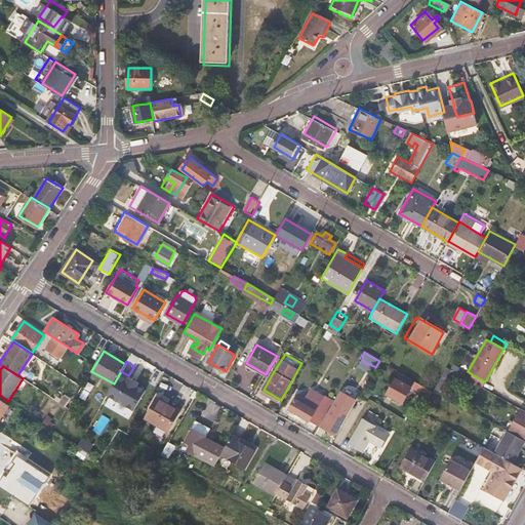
[(441,389),(452,369),(447,367),(435,390),(441,394),(443,390),(441,389)]
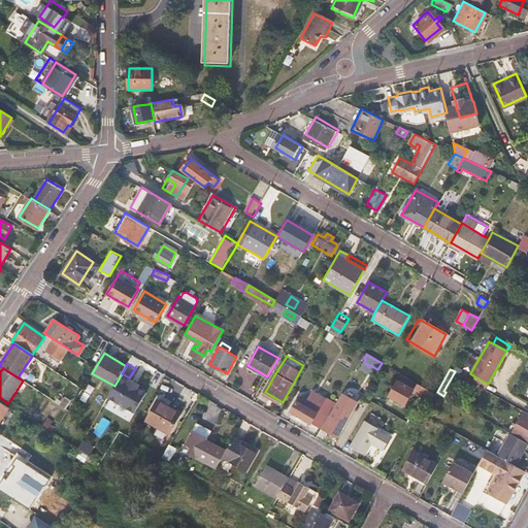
[(485,389),(488,384),(474,376),(471,382),(485,389)]
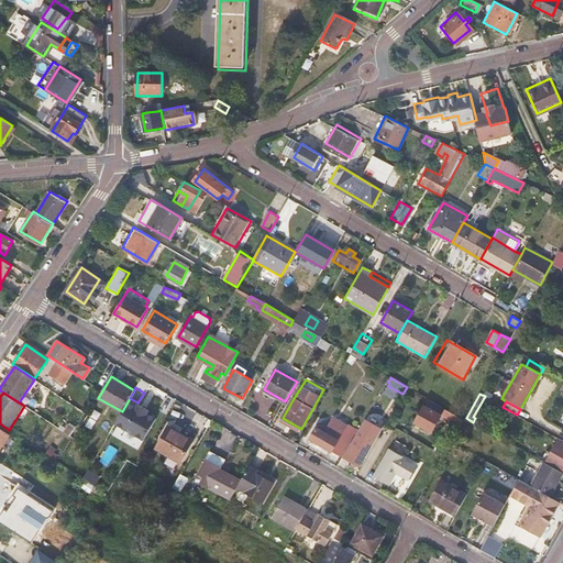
[(431,431),(440,416),(423,406),(415,421),(431,431)]
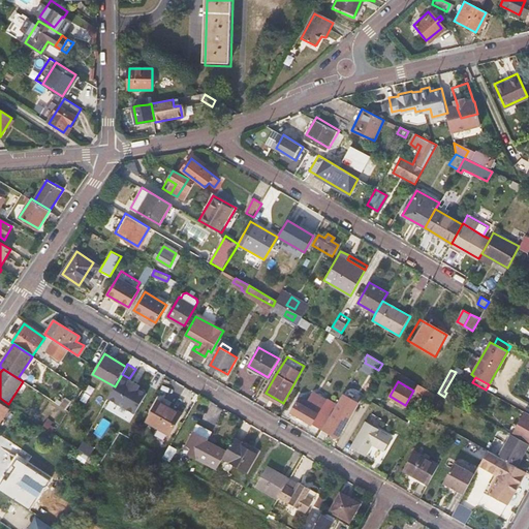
[(413,391),(433,402),(436,396),(417,384),(413,391)]
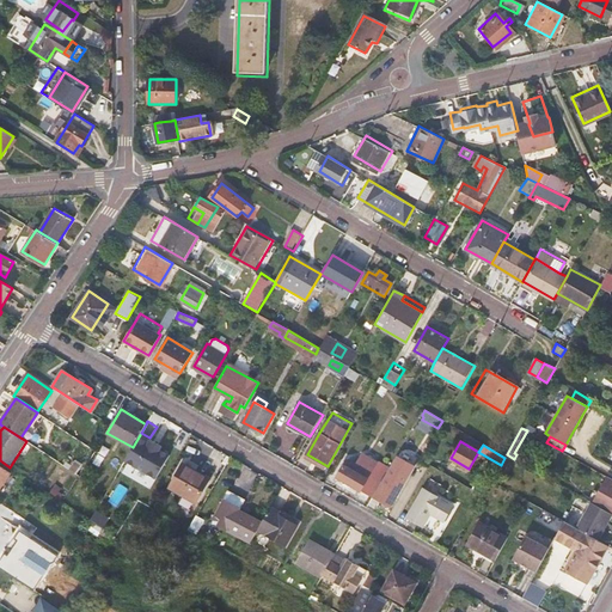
[(136,454),(126,471),(144,482),(153,465),(136,454)]
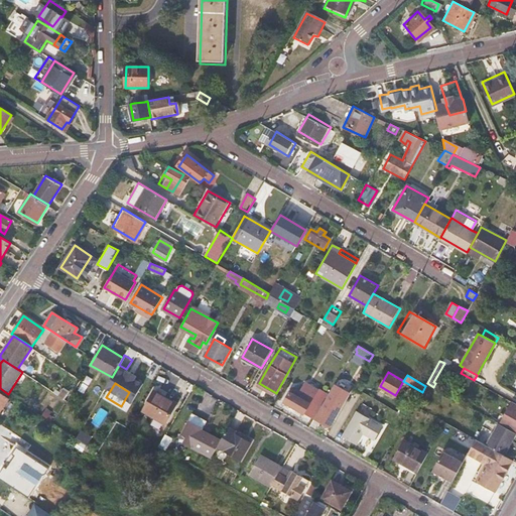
[(321,406),(314,418),(330,426),(349,393),(336,385),(323,406),(321,406)]
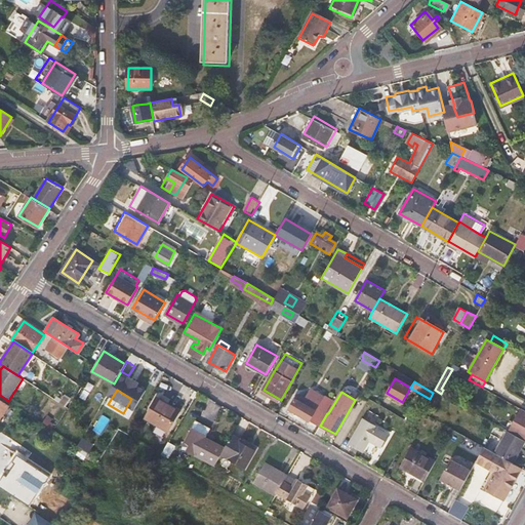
[(167,430),(177,412),(163,404),(165,401),(157,397),(146,417),(167,430)]
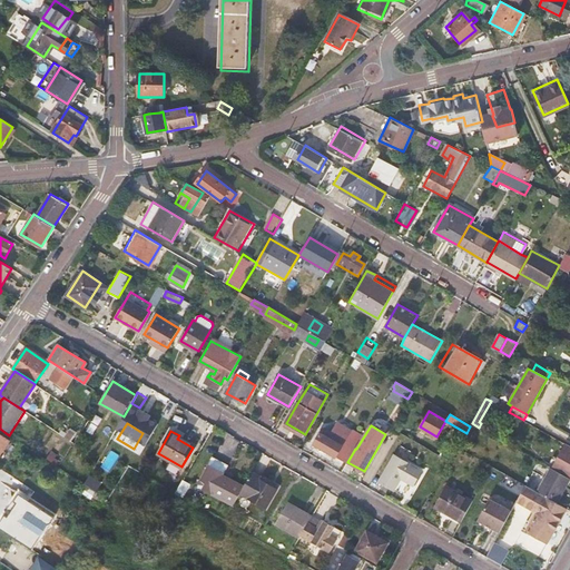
[(315,445),(346,463),(347,462),(355,449),(323,431),(315,445)]
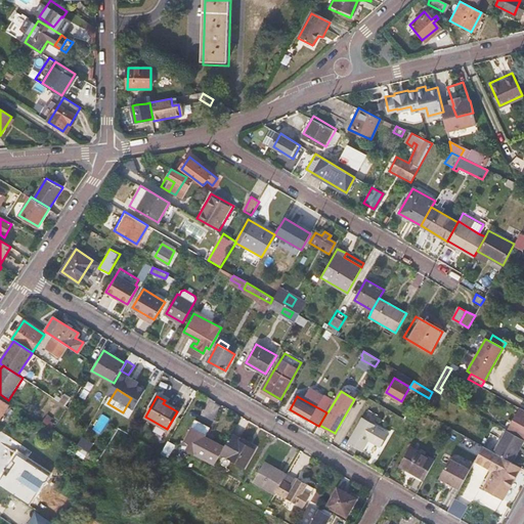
[(163,403),(177,411),(179,408),(165,400),(163,403)]
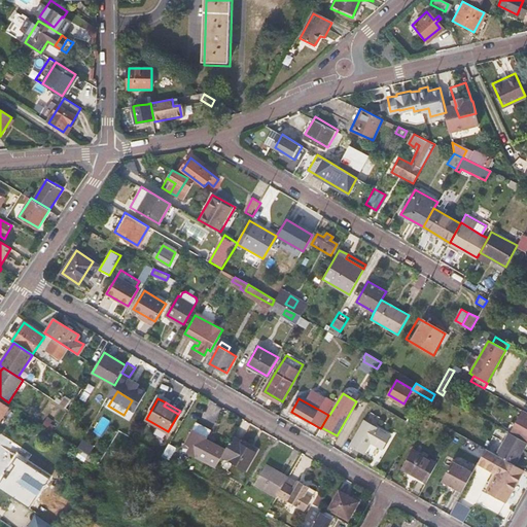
[(526,413),(523,411),(511,432),(521,438),(521,437),(526,440),(526,413)]
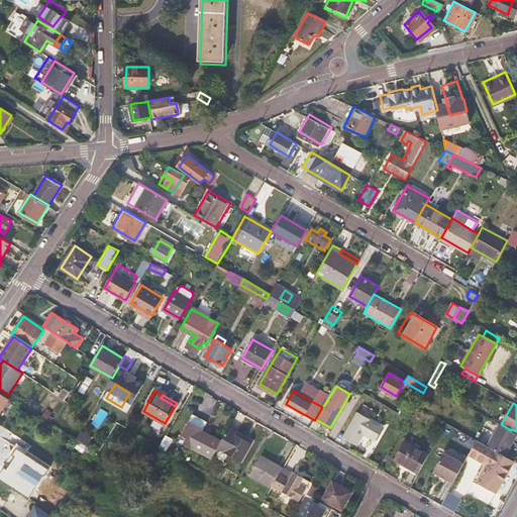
[(383,426),(357,412),(344,436),(356,443),(364,433),(375,439),(383,426)]
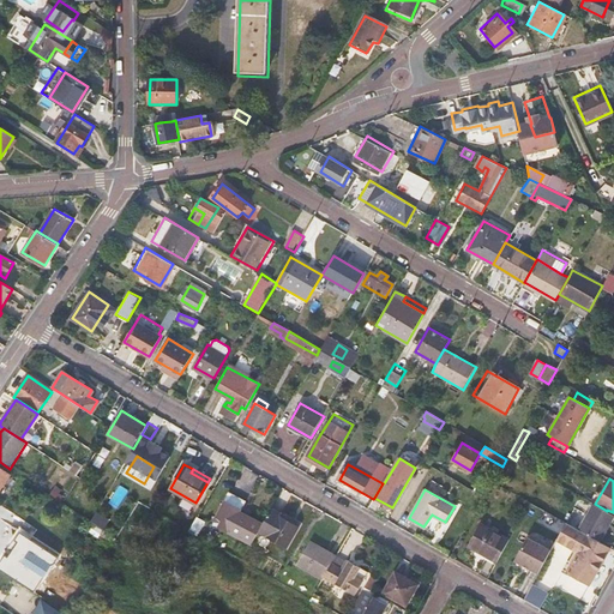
[(232,527),(222,521),(220,525),(250,543),(262,523),(238,509),(239,506),(226,499),(217,516),(222,519),(229,507),(260,523),(254,534),(247,529),(242,537),(229,530),(232,527)]
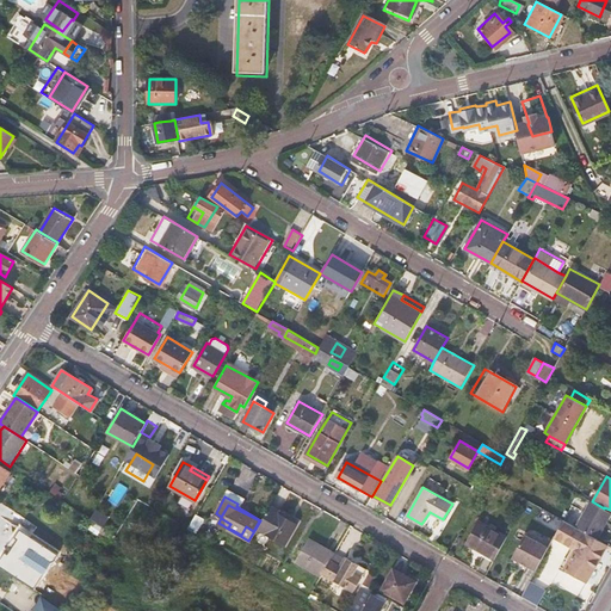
[(596,538),(610,512),(604,508),(592,501),(591,501),(575,528),(586,534),(596,538)]
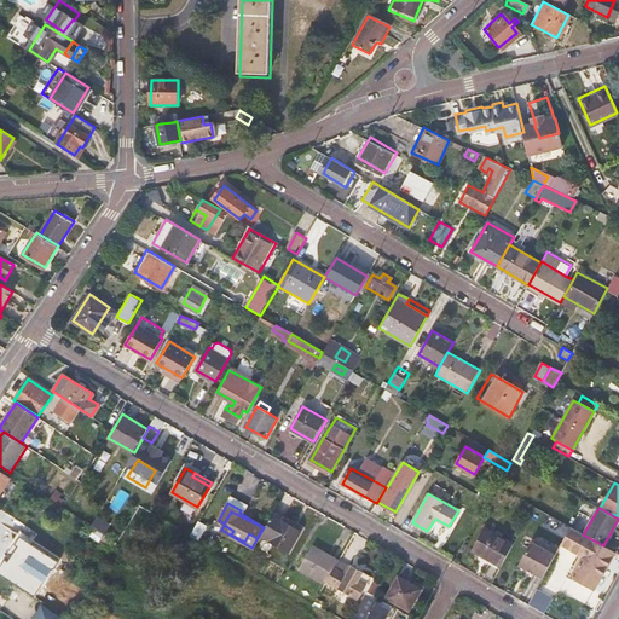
[(224,524),(224,525),(233,531),(231,534),(244,542),(249,533),(256,538),(262,527),(231,512),(224,524)]
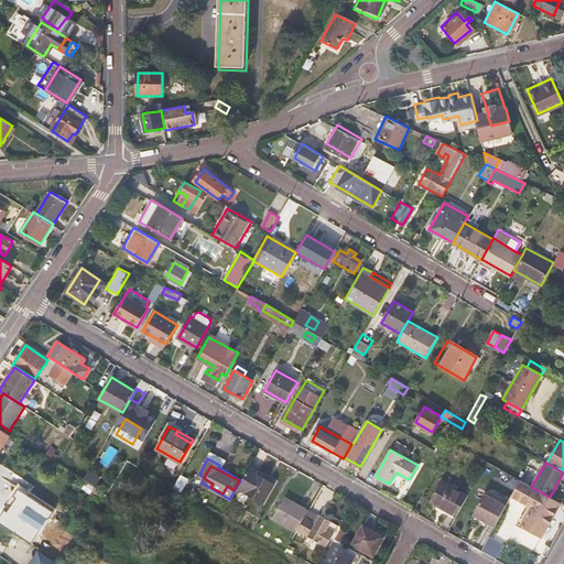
[(250,466),(238,488),(264,502),(275,481),(250,466)]
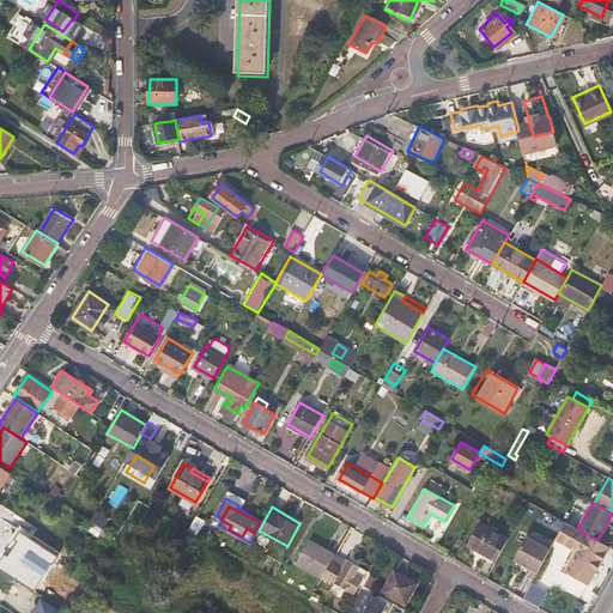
[(85,528),(90,521),(85,517),(77,529),(83,533),(85,528)]
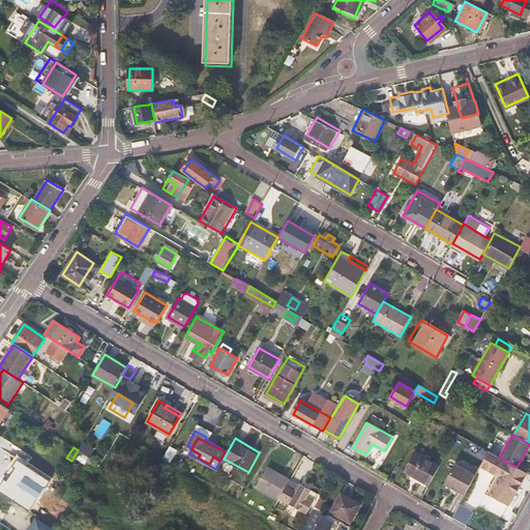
[(74,457),(96,472),(100,466),(78,450),(74,457)]
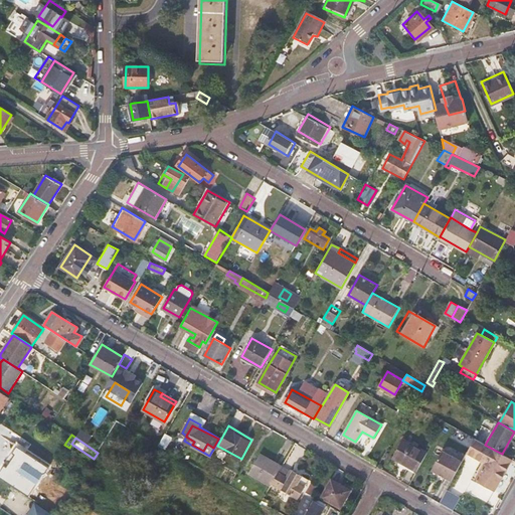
[(416,472),(420,465),(427,453),(402,440),(393,457),(406,465),(406,466),(416,472)]
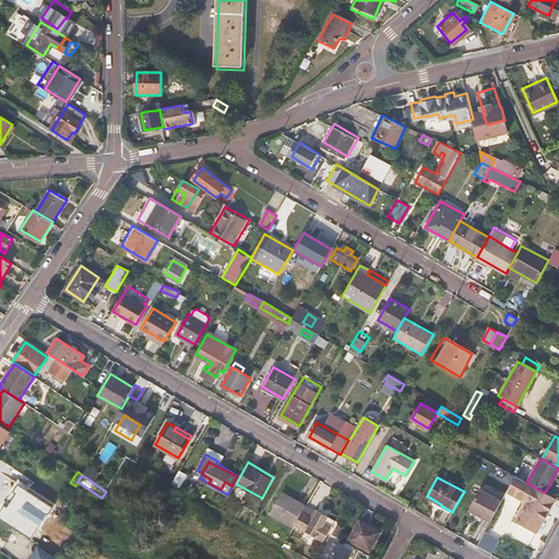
[(536,532),(555,499),(545,492),(536,488),(516,521),(536,532)]
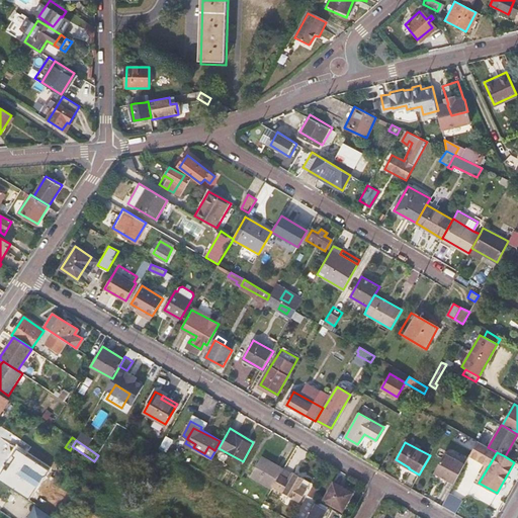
[(465,465),(446,454),(435,472),(455,484),(465,465)]
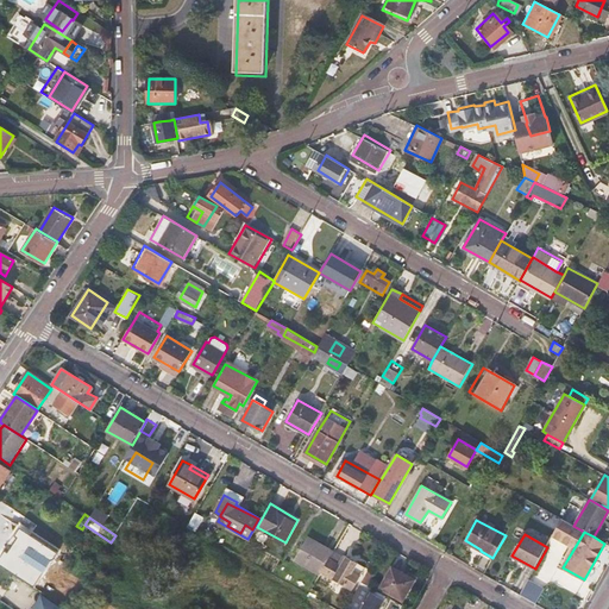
[(296,559),(321,573),(330,559),(333,552),(334,552),(308,538),(296,559)]
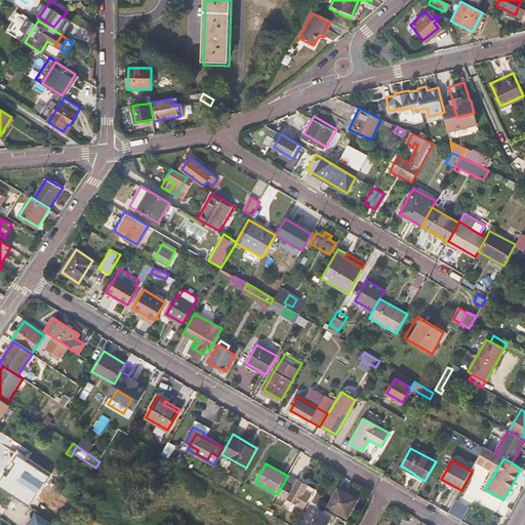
[(287,476),(284,482),(293,487),(296,481),(287,476)]
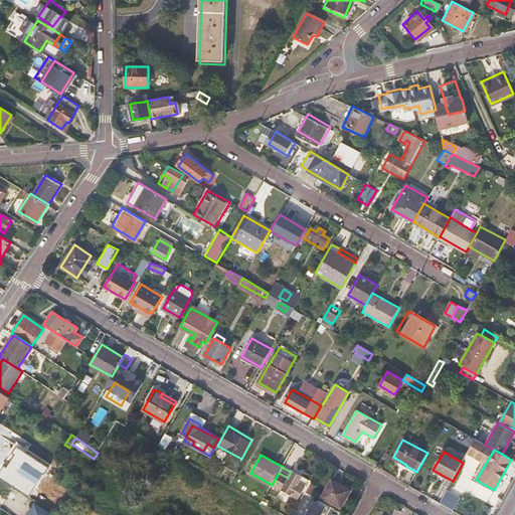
[(279,473),(272,485),(299,500),(304,490),(309,480),(293,470),(291,472),(288,478),(279,473)]
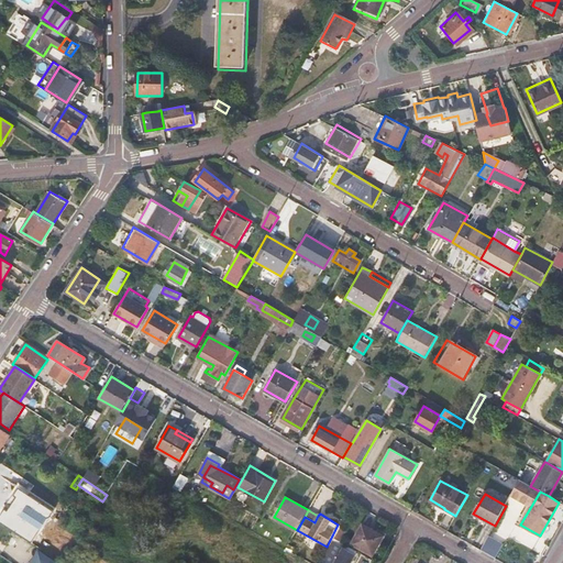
[(368,552),(379,532),(360,520),(348,540),(368,552)]
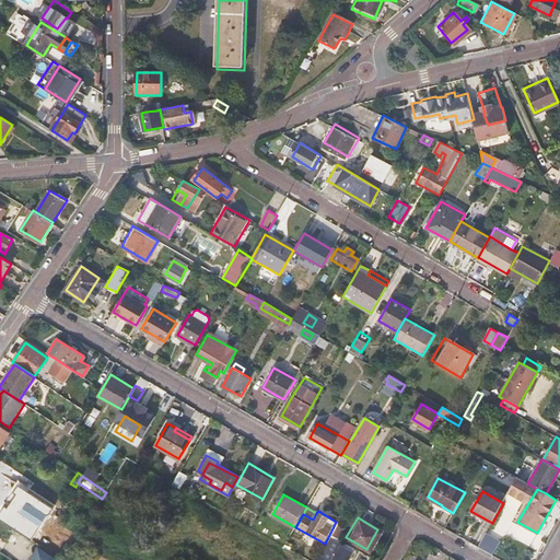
[(345,528),(339,525),(334,535),(339,538),(345,528)]
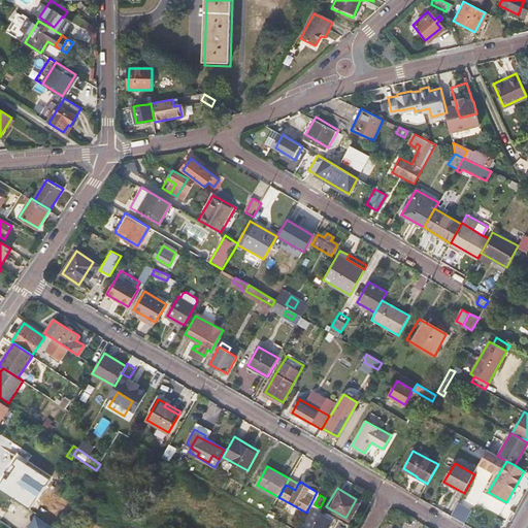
[(308,514),(314,505),(315,504),(311,502),(306,513),(308,514)]
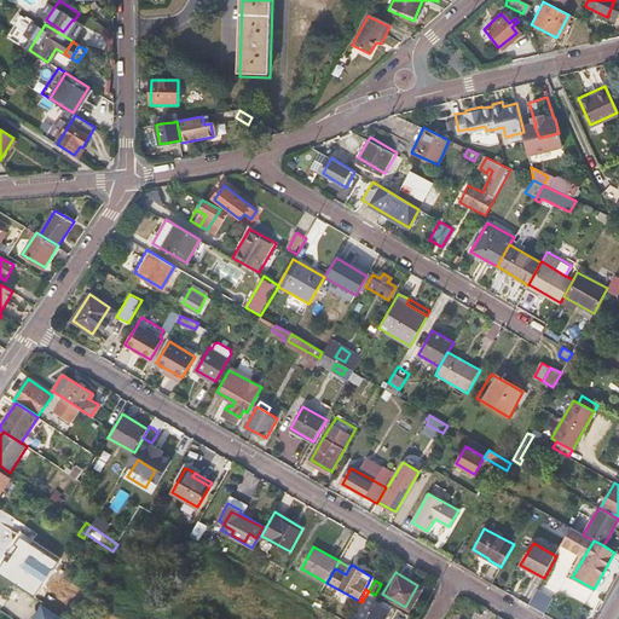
[(530,603),(547,612),(554,597),(537,589),(530,603)]
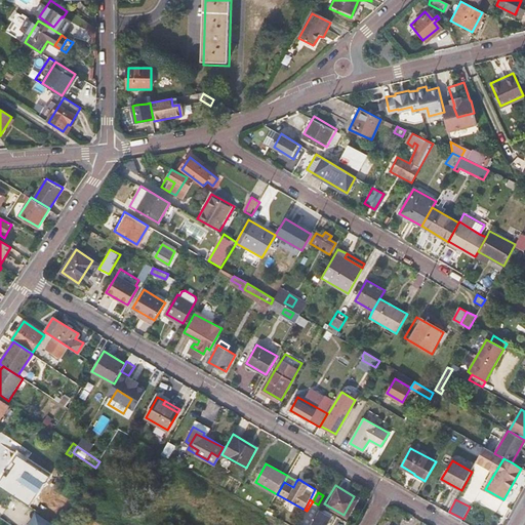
[(298,524),(326,524),(332,515),(312,502),(307,511),(298,524)]
